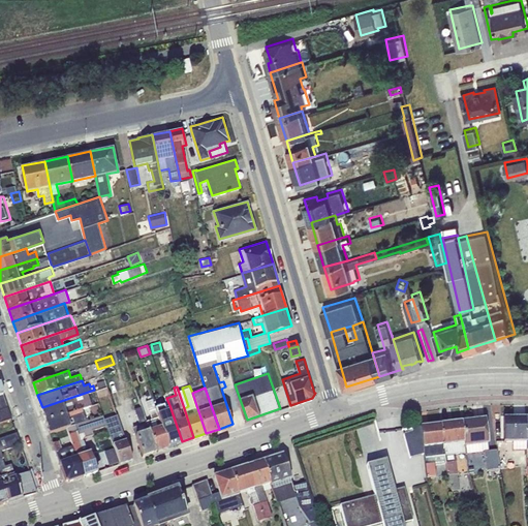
[(88,392),(42,407),(47,419),(86,406),(92,404),(88,392)]
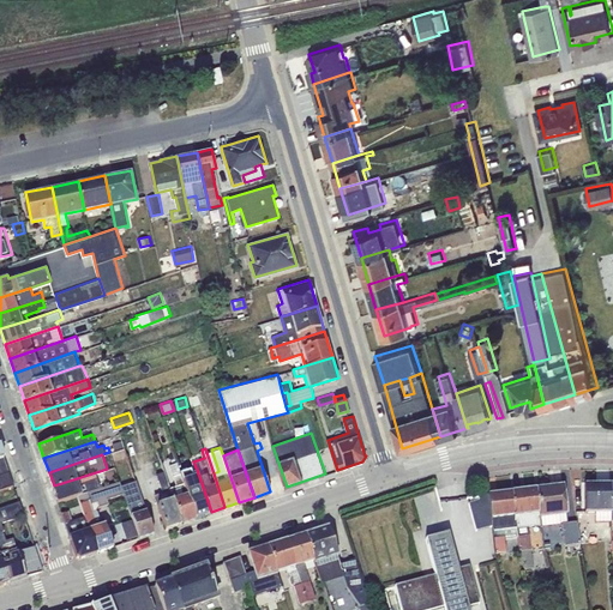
[(182,521),(197,517),(181,471),(178,460),(170,464),(176,484),(170,487),(182,521)]
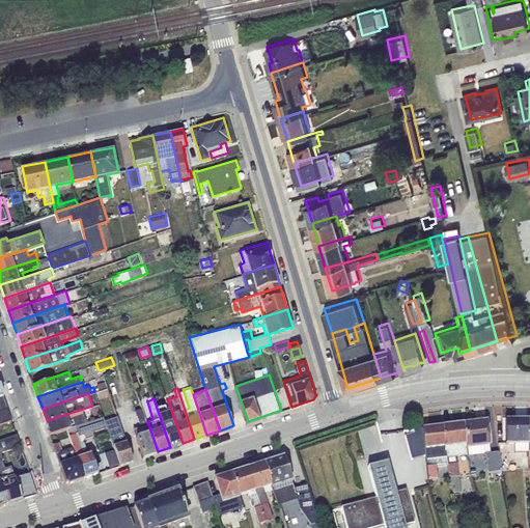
[(170,447),(183,443),(170,407),(167,408),(166,405),(157,408),(170,447)]
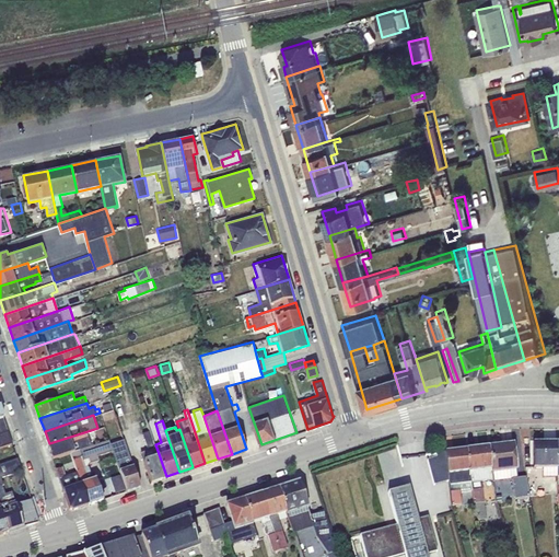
[(0,445),(13,441),(9,428),(0,430),(0,445)]
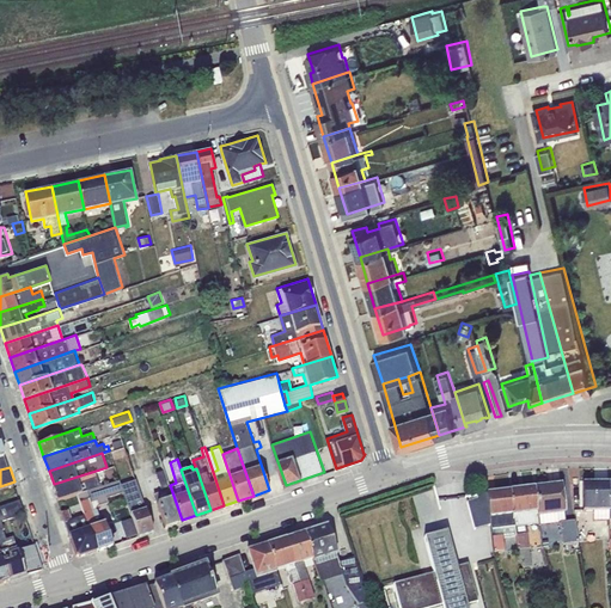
[(166,526),(182,520),(170,485),(164,468),(157,471),(163,490),(154,492),(166,526)]
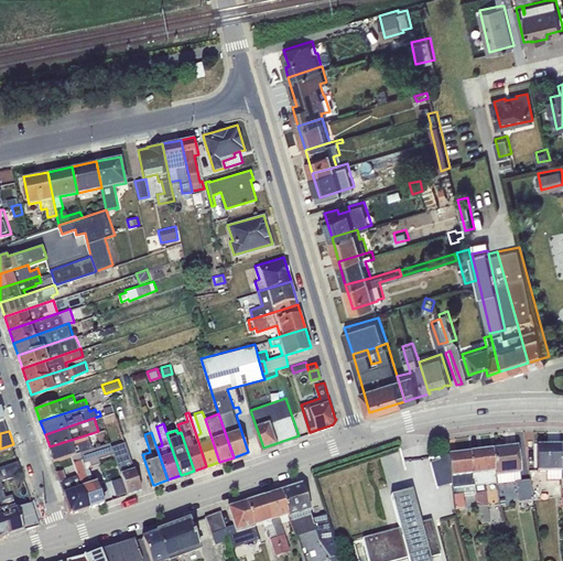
[(91,433),(50,446),(53,460),(72,454),(96,446),(91,433)]
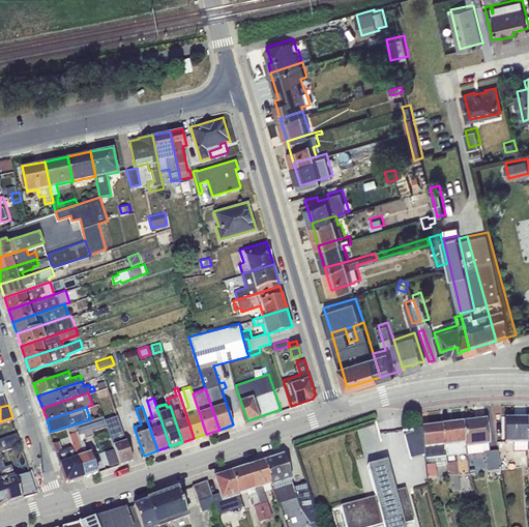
[(67,427),(74,445),(84,475),(97,470),(91,450),(85,452),(84,449),(87,448),(84,439),(86,437),(94,434),(93,430),(108,425),(106,418),(105,414),(90,419),(67,427)]
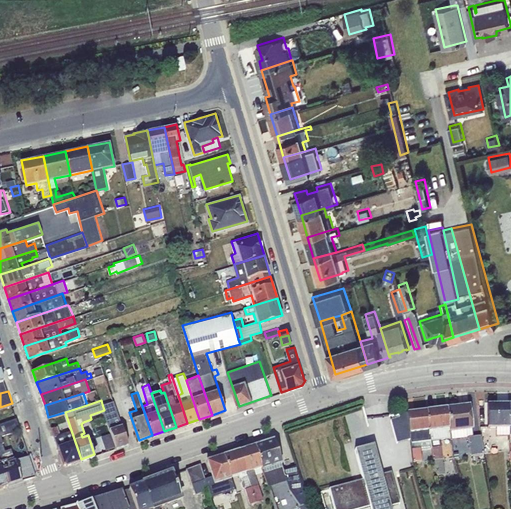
[(102,404),(104,410),(105,413),(117,409),(113,400),(102,404)]
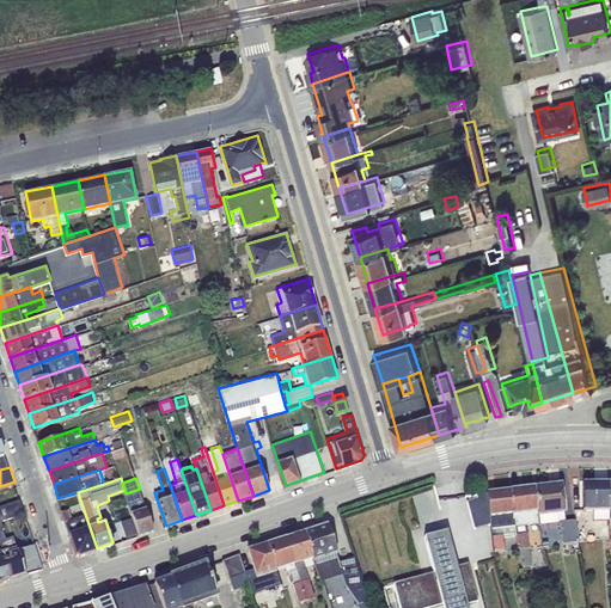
[(610,480),(584,480),(584,509),(594,509),(594,517),(610,517),(610,480)]
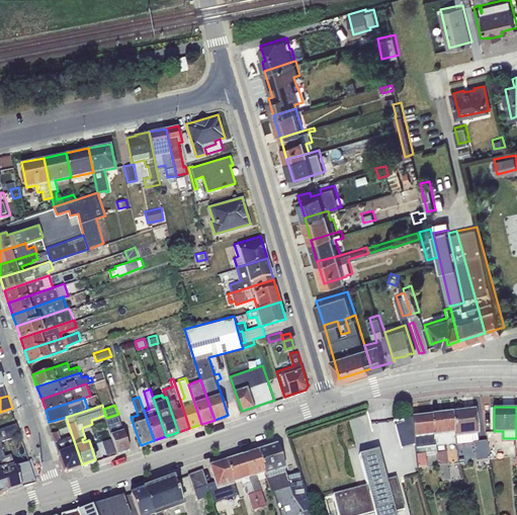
[(476,408),(452,411),(456,442),(475,440),(479,439),(476,408)]
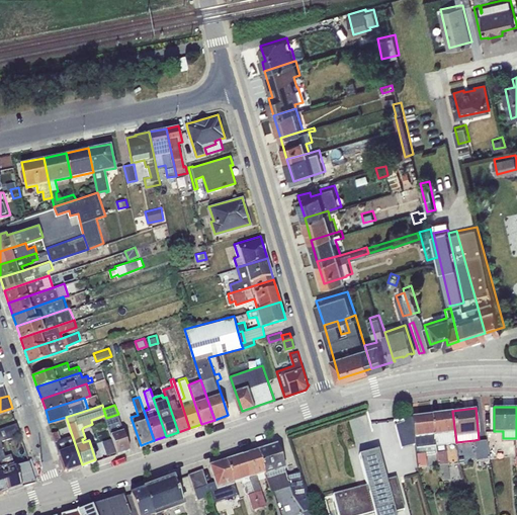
[(452,411),(432,413),(437,451),(438,463),(439,463),(443,479),(450,477),(447,449),(446,443),(456,442),(452,411)]
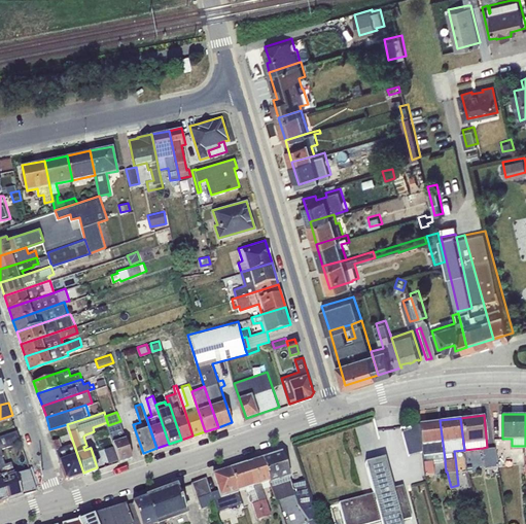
[(440,420),(420,422),(423,450),(425,474),(434,473),(433,461),(445,459),(440,420)]
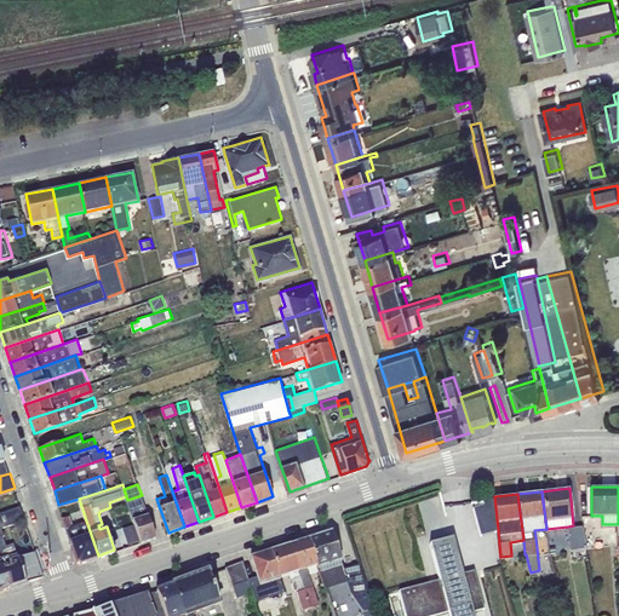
[(142,495),(127,500),(142,541),(156,536),(142,495)]
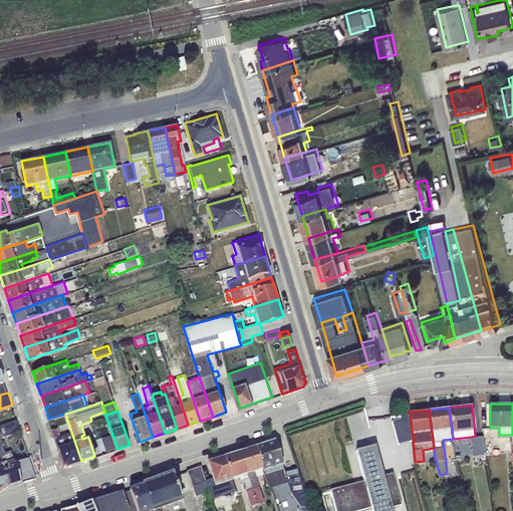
[(402,415),(402,417),(394,419),(399,442),(413,439),(410,412),(392,415),(392,416),(402,415)]
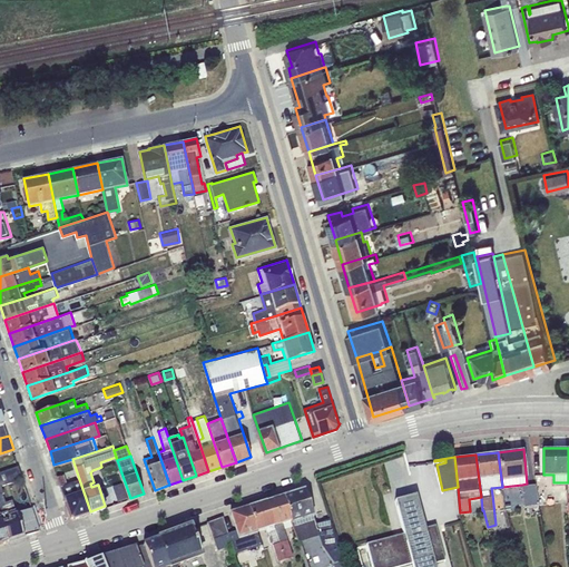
[(0,516),(8,539),(40,528),(32,506),(16,511),(12,499),(7,501),(2,491),(5,490),(1,484),(22,476),(19,465),(0,470),(0,516)]
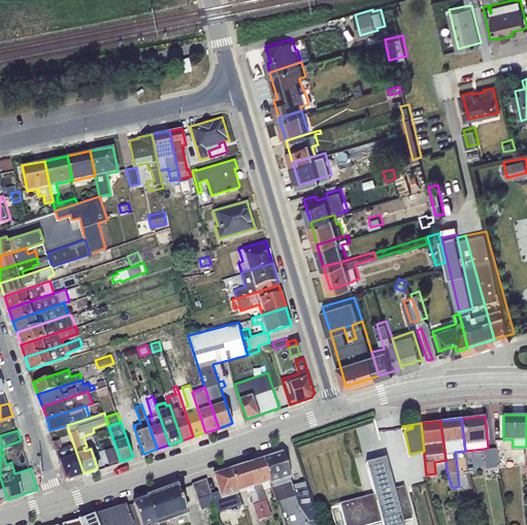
[(60,438),(54,440),(66,478),(69,479),(84,473),(73,444),(63,447),(60,438)]
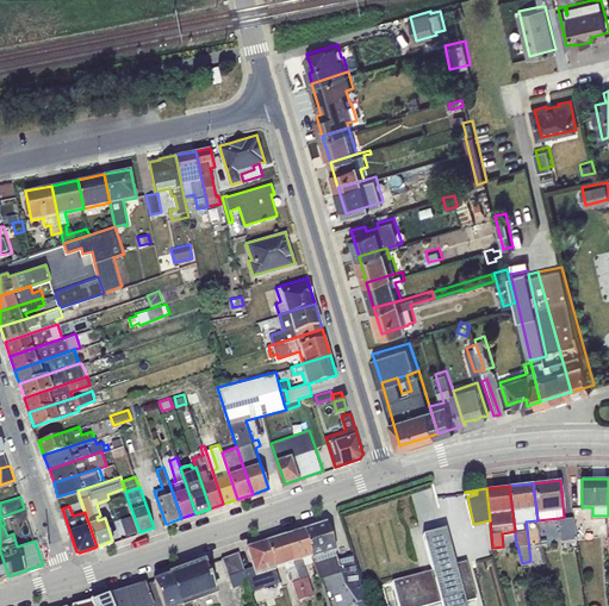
[(564,517),(559,518),(563,541),(578,538),(575,516),(564,517)]
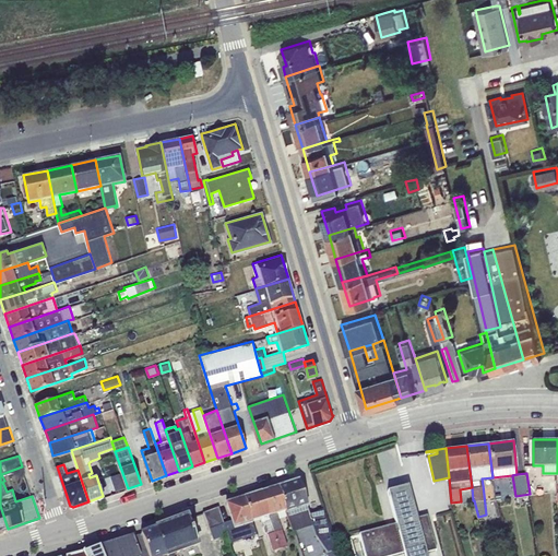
[(310,511),(299,477),(279,484),(286,508),(294,531),(313,524),(317,533),(328,551),(329,555),(339,555),(323,507),(310,511)]
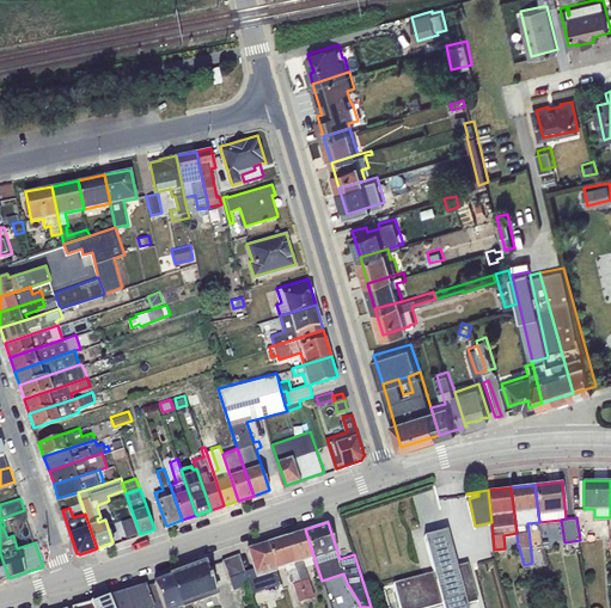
[(401,607),(420,607),(443,602),(444,607),(468,607),(468,602),(478,599),(469,562),(457,564),(447,528),(425,534),(434,570),(395,581),(401,607)]
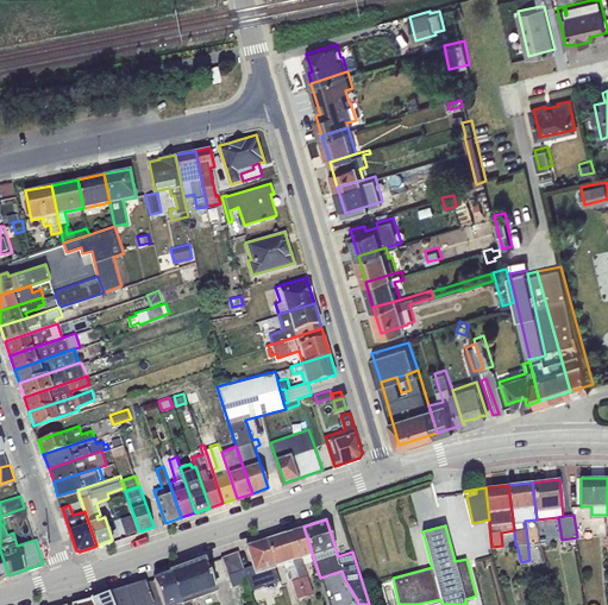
[(312,553),(304,527),(286,533),(306,594),(314,592),(302,556),(312,553)]
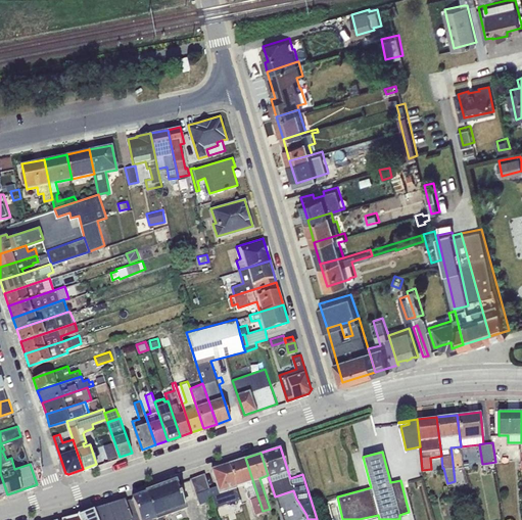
[(263,511),(245,458),(229,463),(236,485),(244,483),(245,486),(246,486),(247,489),(246,490),(248,497),(250,498),(255,514),(263,511)]
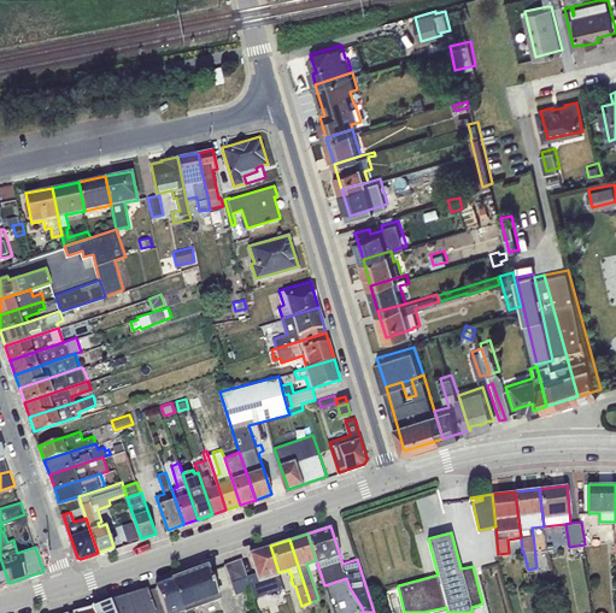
[(279,572),(270,546),(251,552),(257,571),(248,575),(252,588),(256,596),(283,588),(279,572)]
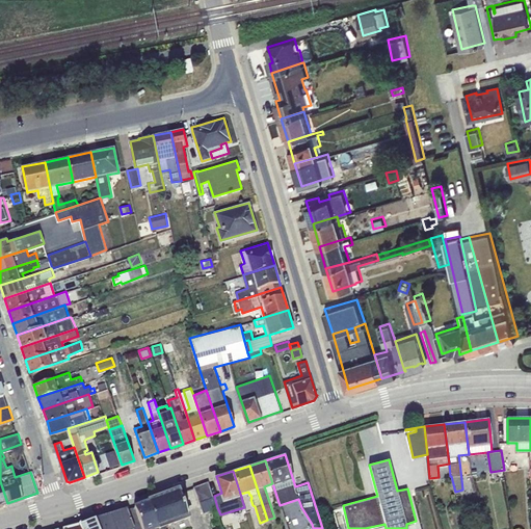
[(217,507),(214,496),(209,480),(193,485),(203,512),(217,507)]
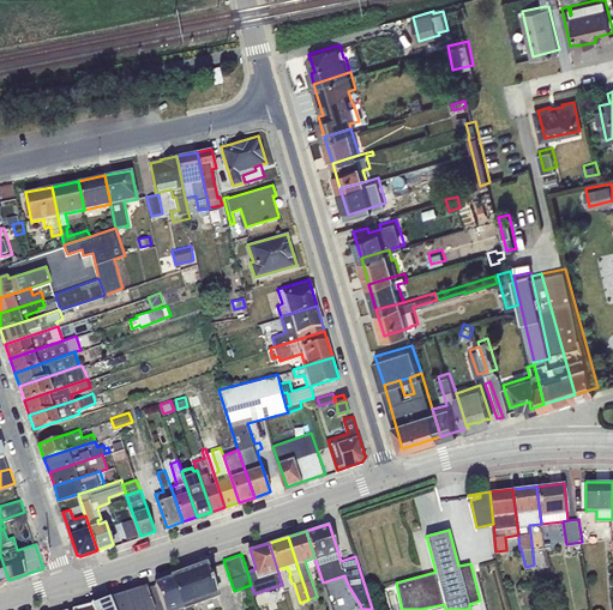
[(206,563),(172,578),(182,609),(221,596),(218,591),(217,591),(206,563)]
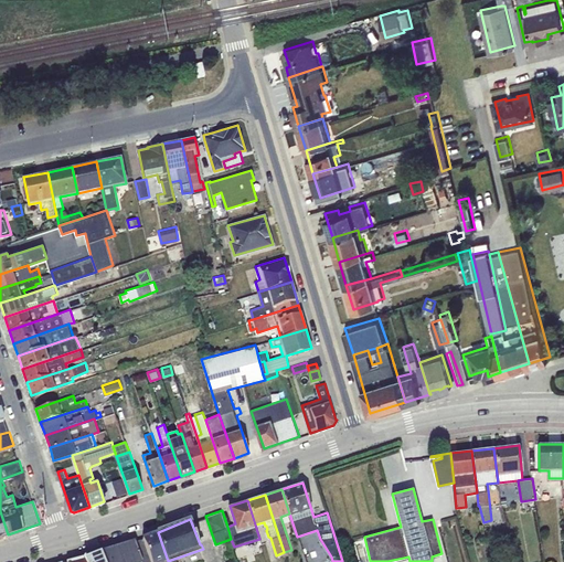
[(168,561),(158,532),(135,540),(142,561),(168,561)]
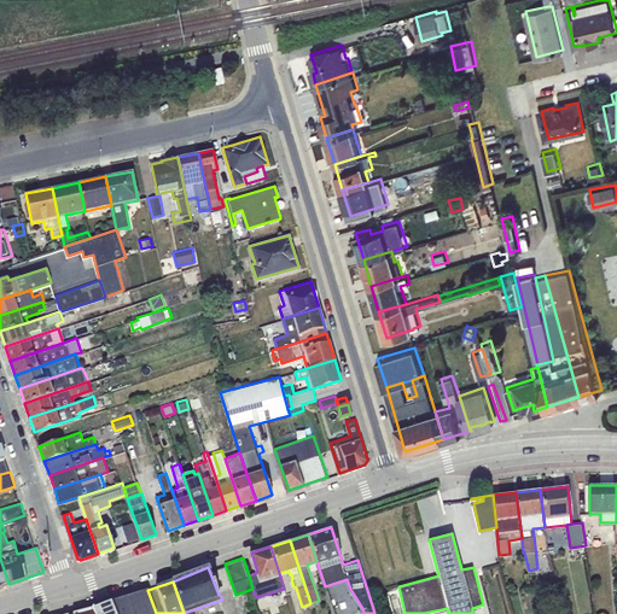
[(405,613),(399,586),(389,589),(395,613),(405,613)]
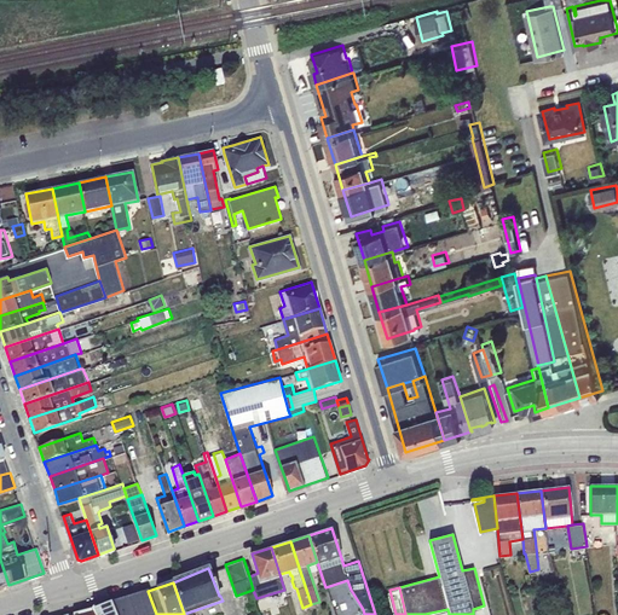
[(156,614),(148,591),(130,596),(136,614),(156,614)]
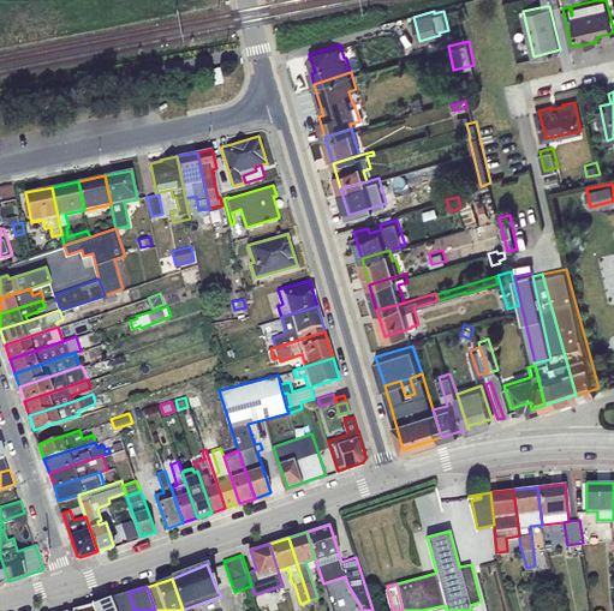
[(135,610),(129,592),(109,598),(114,610),(135,610)]
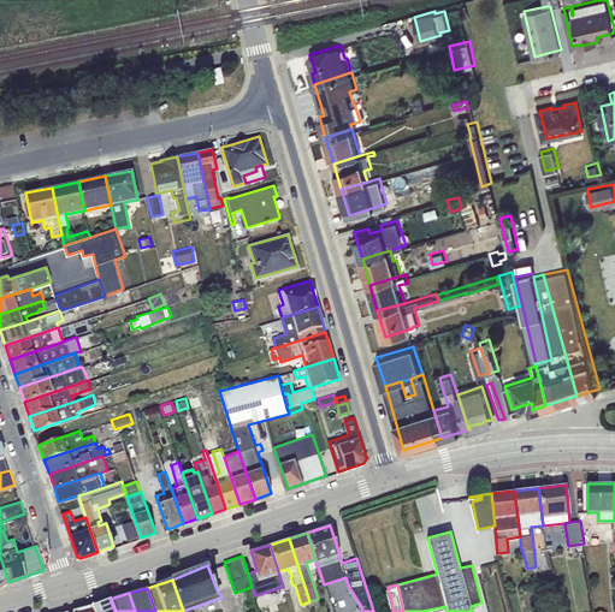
[(114,611),(110,599),(92,605),(94,611),(114,611)]
